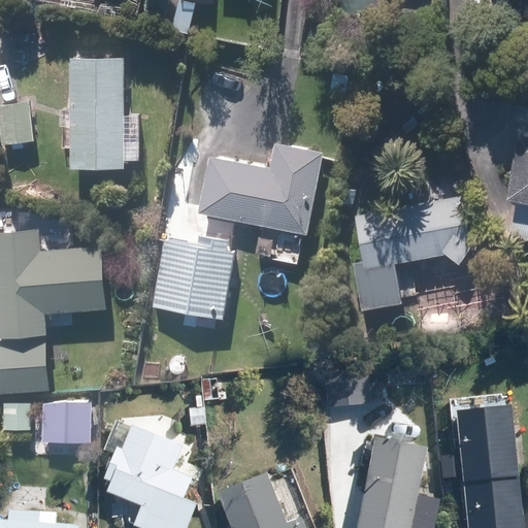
[(168,0),(149,0),(147,9),(167,12),(168,0)]
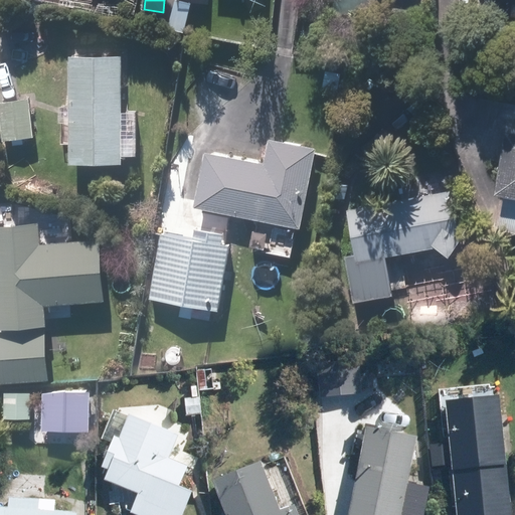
[(375,0),(333,0),(332,11),(374,15),(375,0)]
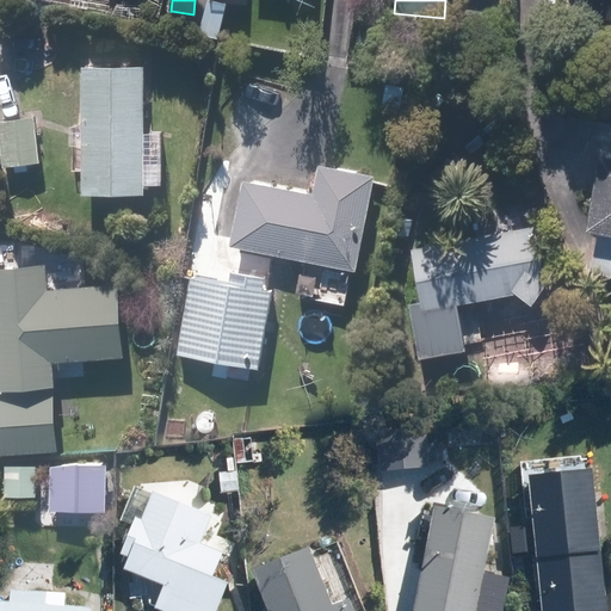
[(561,44),(545,43),(545,56),(561,57),(561,44)]
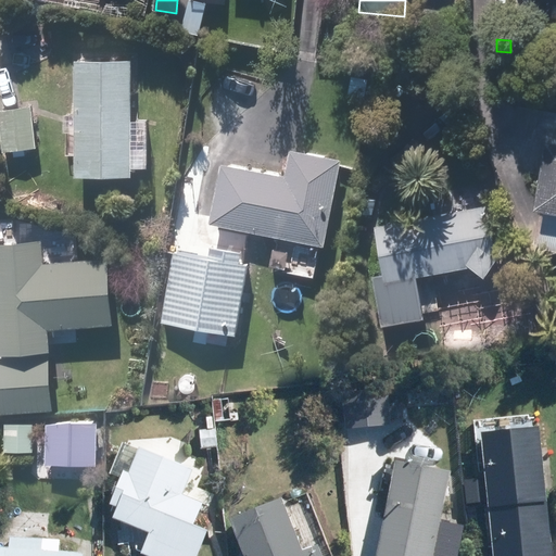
[(74,176),(130,175),(130,60),(73,60),(74,176)]
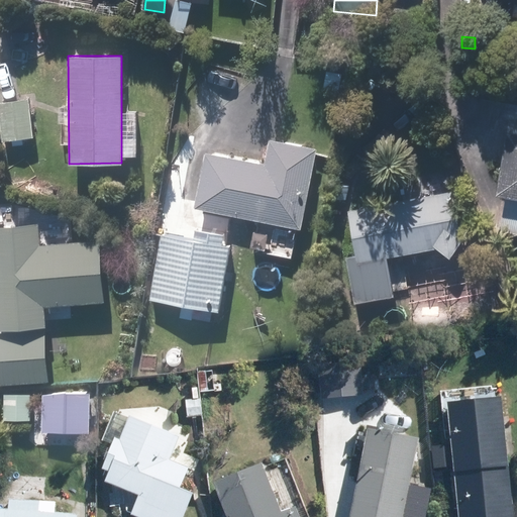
[(29,98),(0,101),(0,131),(1,139),(33,135),(29,98)]
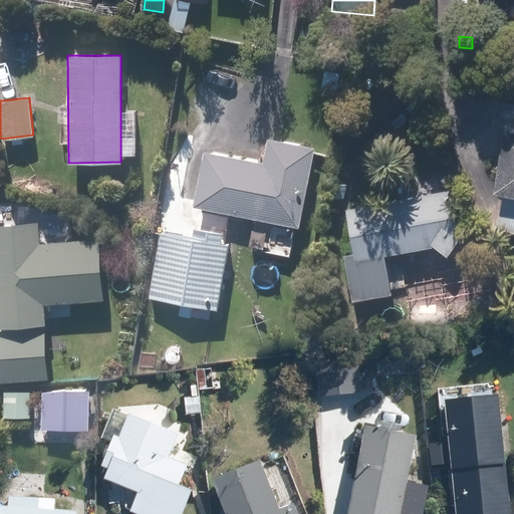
[(513,132),(502,130),(492,190),(504,192),(497,229),(513,231),(513,132)]
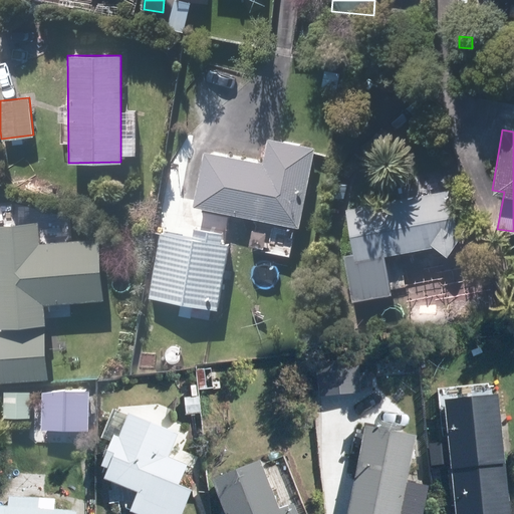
[(202,149),(192,206),(299,226),(314,147),(269,139),(265,161),(202,149)]
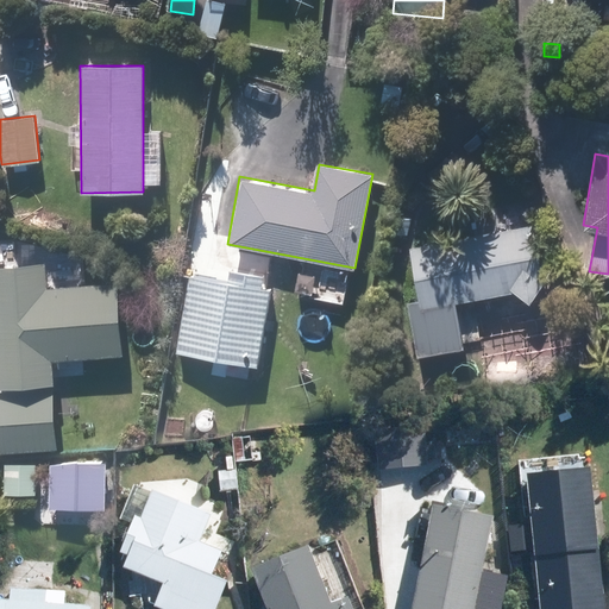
[(532,225),(409,246),(420,306),(512,288),(529,301),(542,281),(532,225)]
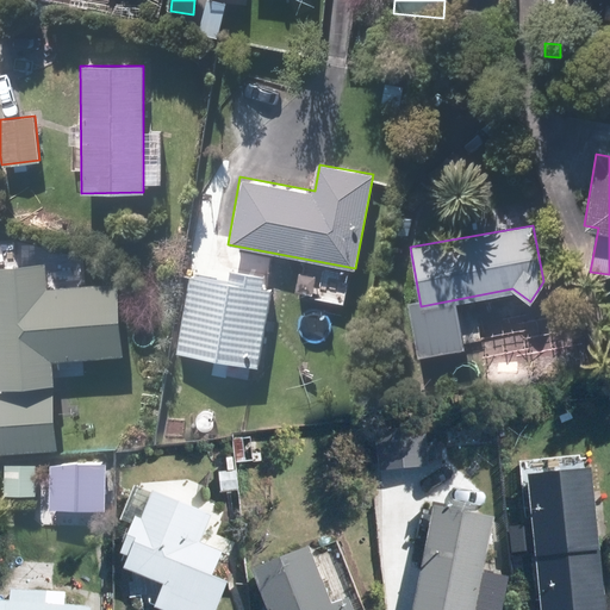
[(191,275),(176,353),(257,367),(271,288),(262,287),(267,256),(234,250),(229,281),(191,275)]
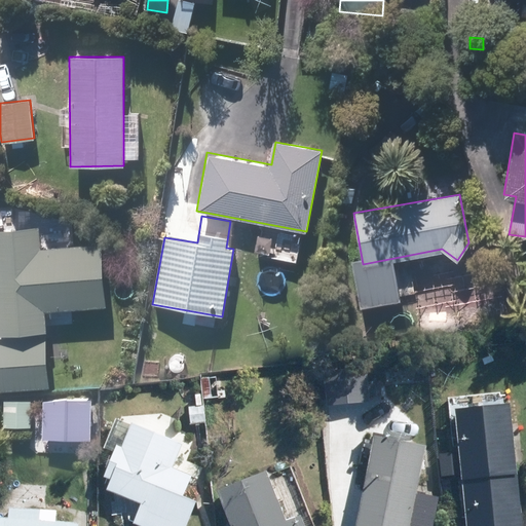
[(37,227),(0,229),(0,333),(46,331),(45,309),(105,305),(101,243),(38,248),(37,227)]
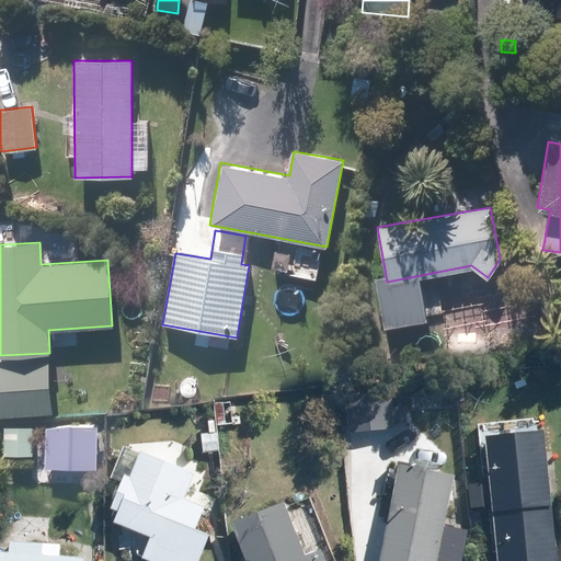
[(290,254),(275,251),(272,266),(287,270),(290,254)]
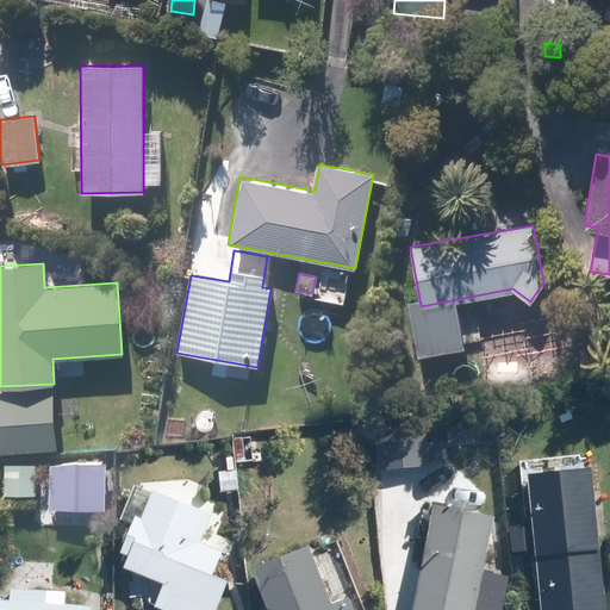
[(53,387),(0,391),(0,450),(56,447),(53,387)]
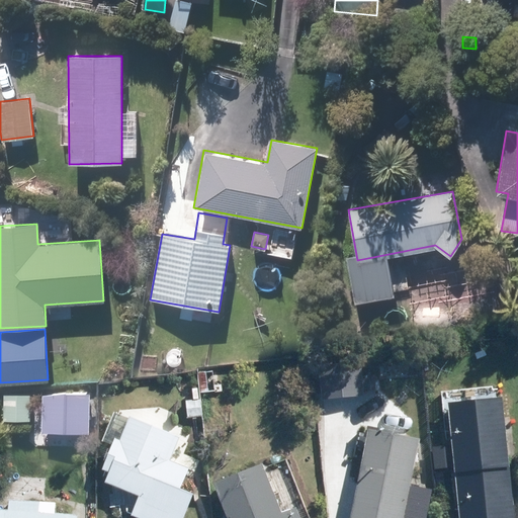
[(318,367),(321,401),(363,398),(361,363),(318,367)]
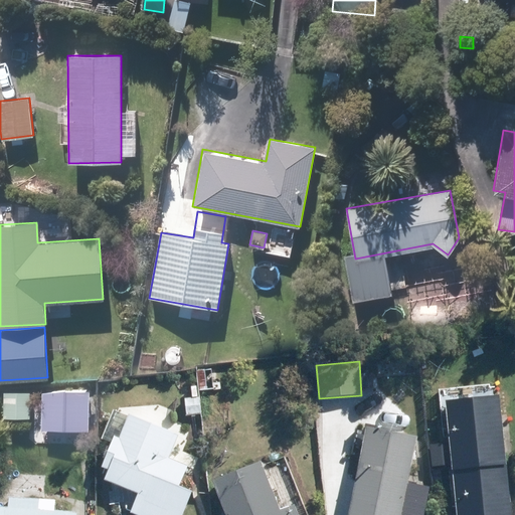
[(209,370),(195,371),(197,393),(212,391),(209,370)]
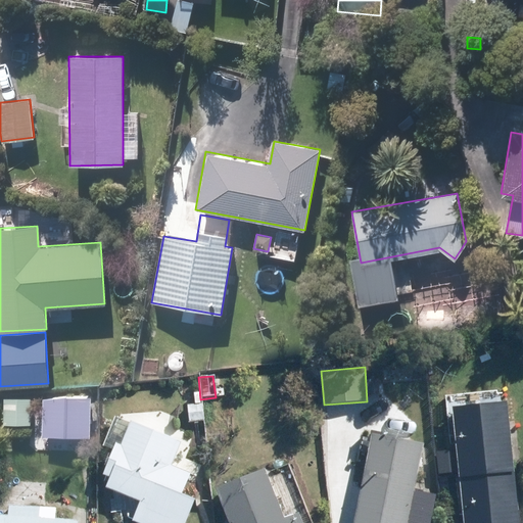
[(455,455),(436,457),(438,474),(457,472),(458,479),(512,473),(504,401),(496,402),(495,392),(443,397),(448,442),(454,442),(455,455)]
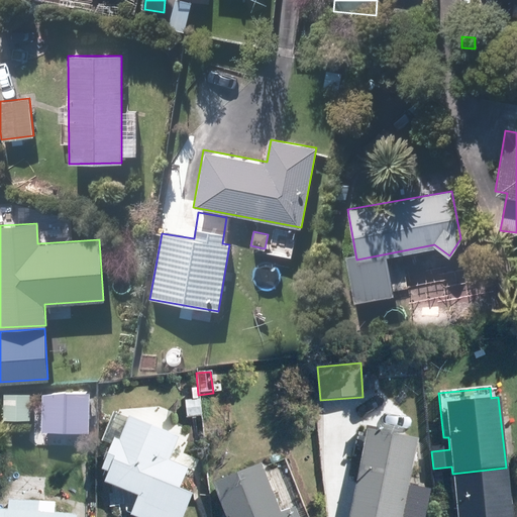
[(46,389),(44,427),(86,430),(89,391),(46,389)]
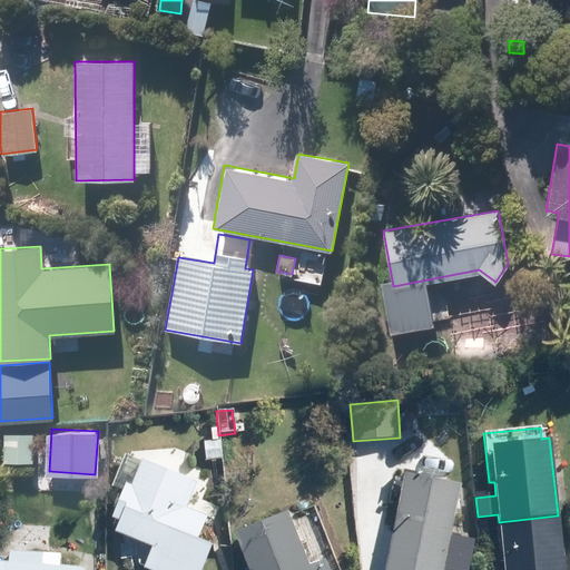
[(218,441),(203,442),(204,460),(219,459),(218,441)]
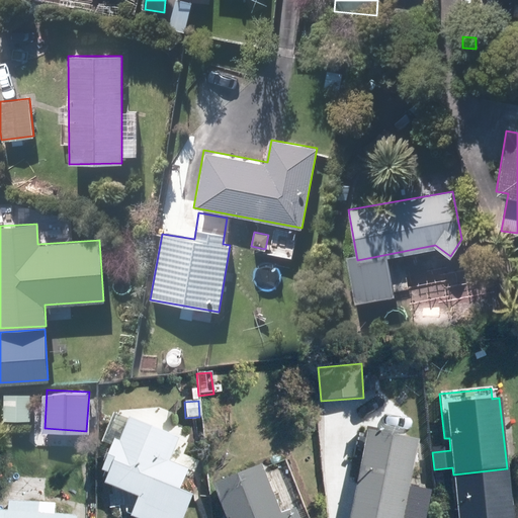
[(27,404),(26,427),(38,428),(39,404),(27,404)]
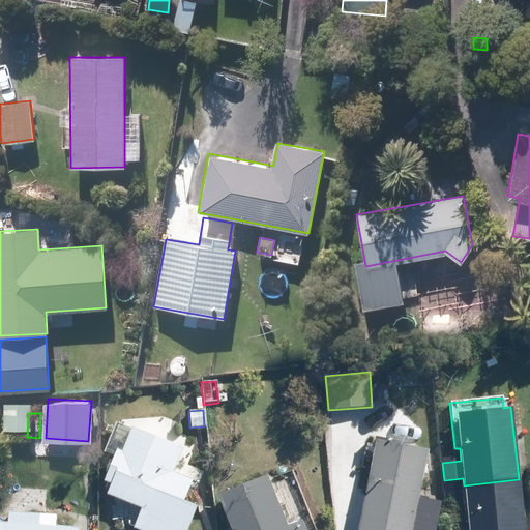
[(116,447),(101,482),(110,487),(106,497),(140,510),(133,529),(135,529),(185,529),(196,507),(181,501),(190,477),(170,470),(180,446),(129,427),(120,449),(116,447)]
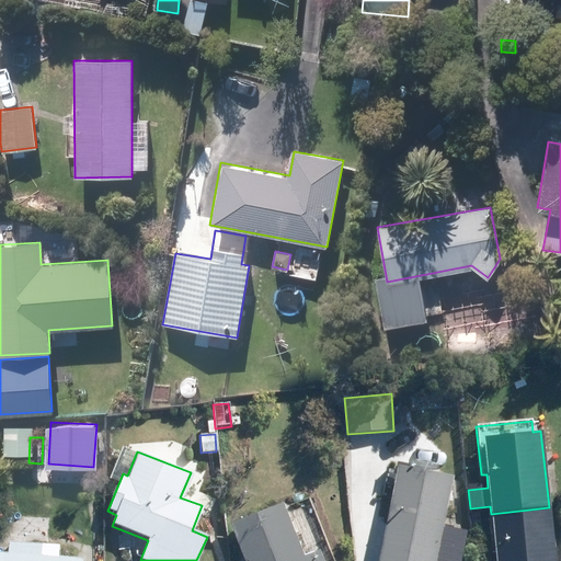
[(397,466),(376,560),(435,560),(454,477),(397,466)]
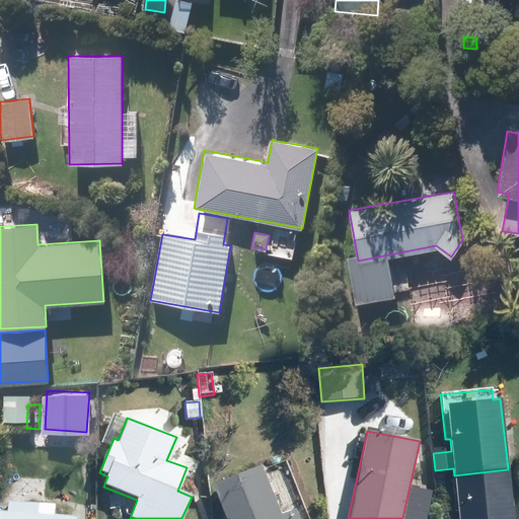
[(261,466),(211,487),(224,518),(297,518),(294,510),(280,515),(261,466)]
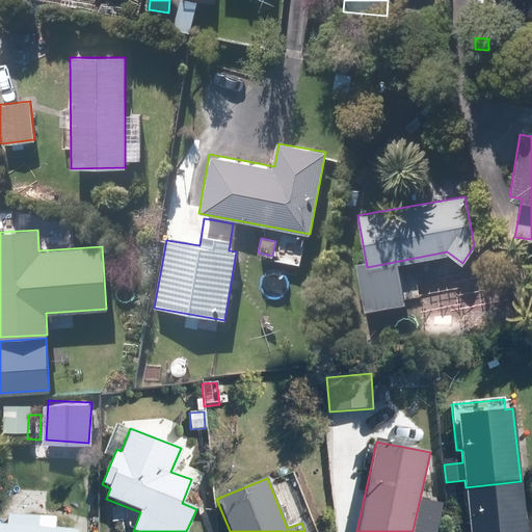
[(526,531),(521,481),(466,487),(470,531),(526,531)]
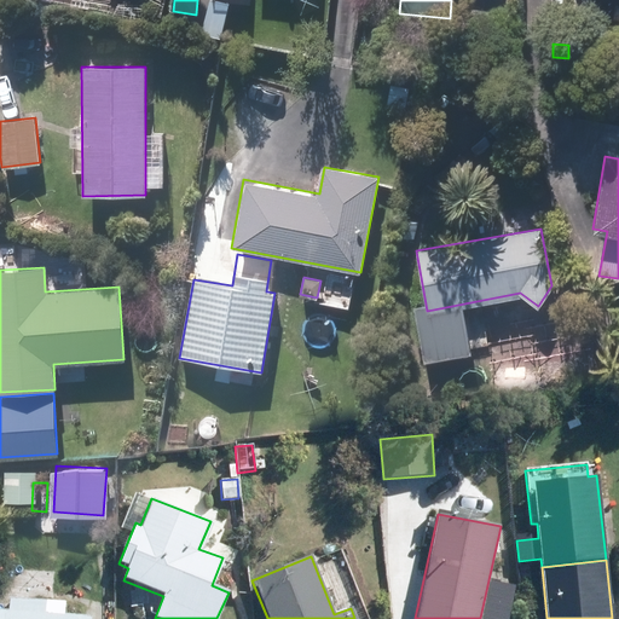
[(63,614),(63,602),(6,599),(6,611),(0,609),(0,618),(87,618),(88,615),(63,614)]
